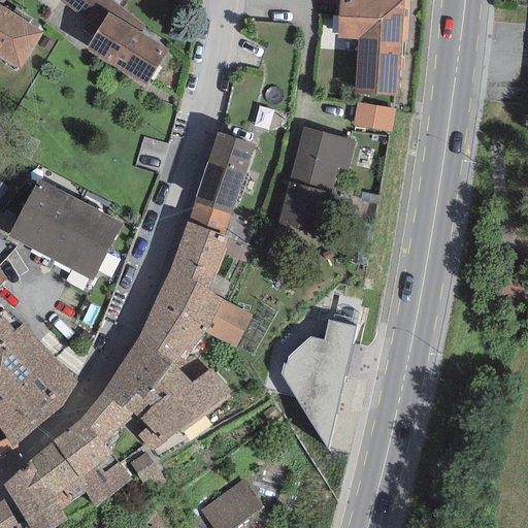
[(167,51),(107,13),(116,3),(111,0),(58,0),(97,30),(86,48),(145,85),(167,51)]
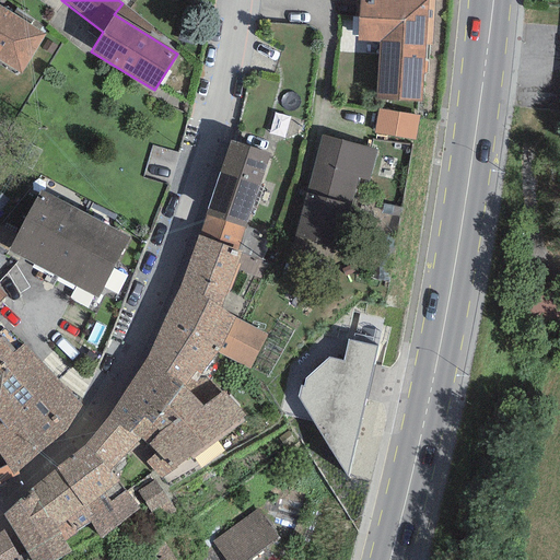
[(359,0),(357,41),(380,42),(376,98),(421,102),(424,45),(427,0),(359,0)]
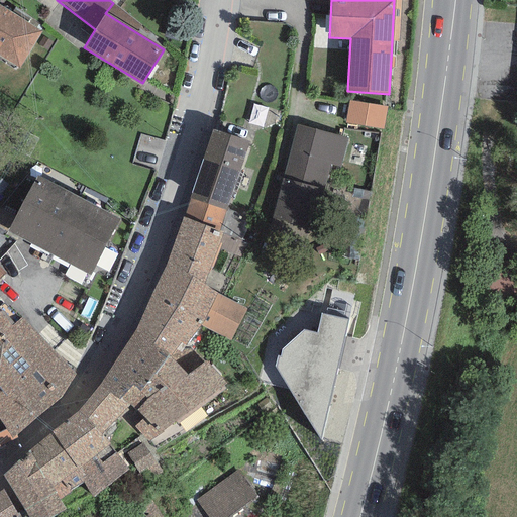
[(394,0),(392,41),(399,41),(401,0),(394,0)]
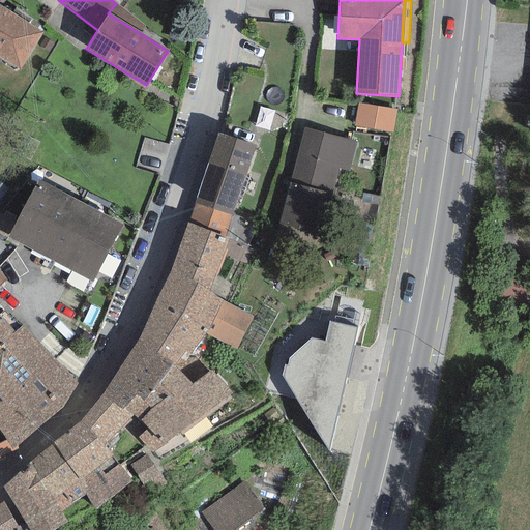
[(145,26),(116,3),(108,13),(141,32),(145,26)]
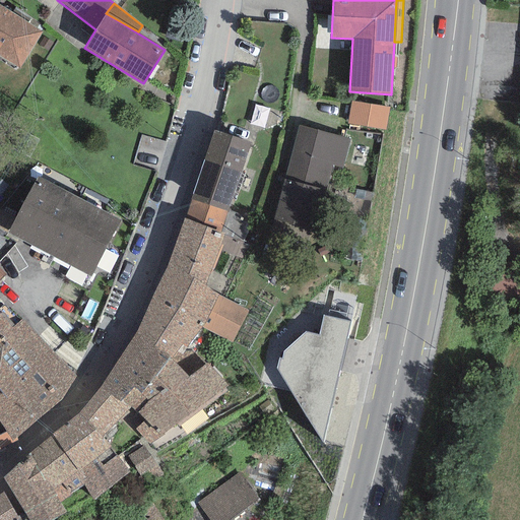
[(43,31),(0,5),(0,57),(19,69),(43,31)]
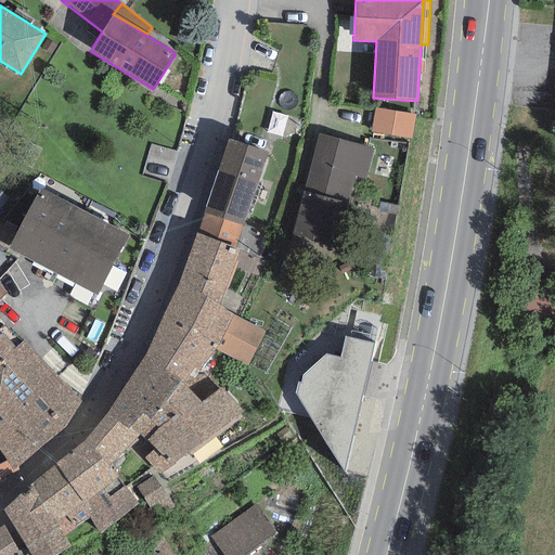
[(381,110),(375,134),(416,142),(422,117),(381,110)]
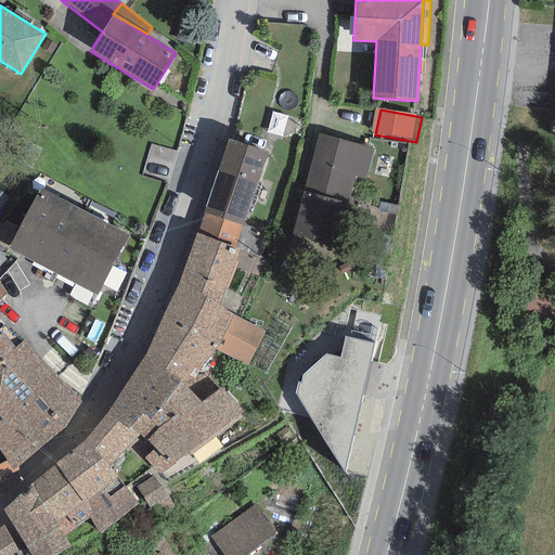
[(373,149),(318,134),(304,190),(292,235),(337,246),(349,202),(355,177),(365,179),(373,149)]
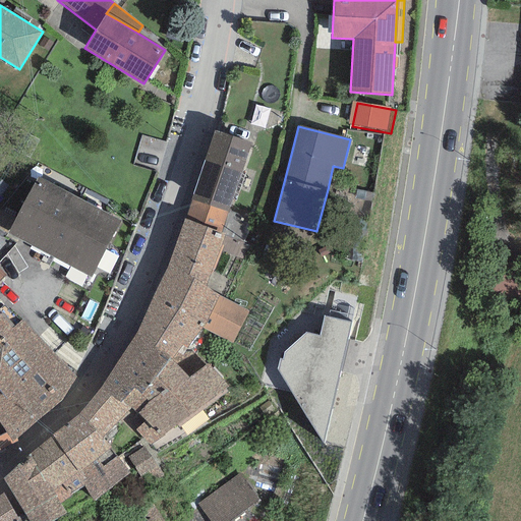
[(251,142),(214,130),(190,200),(185,220),(221,232),(227,213),(251,142)]
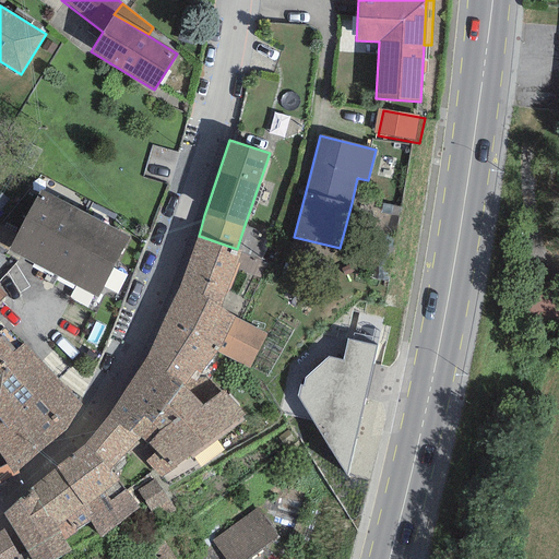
[(36,265),(68,205),(39,190),(8,250),(36,265)]
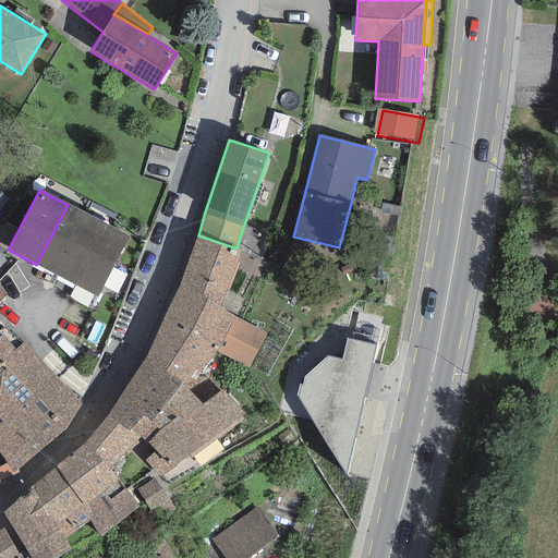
[(99,221),(68,205),(36,265),(68,281),(99,221)]
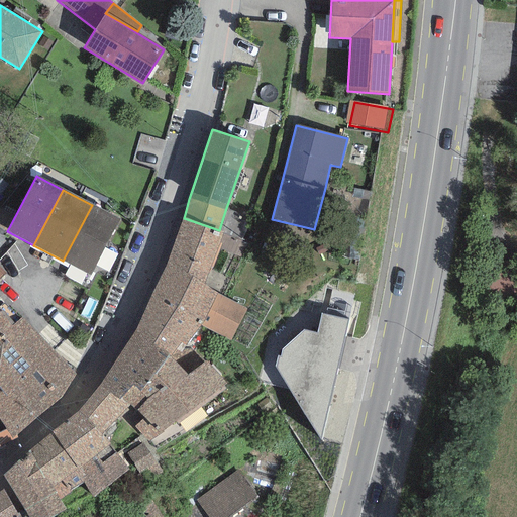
[(120,219),(92,205),(63,261),(91,275),(120,219)]
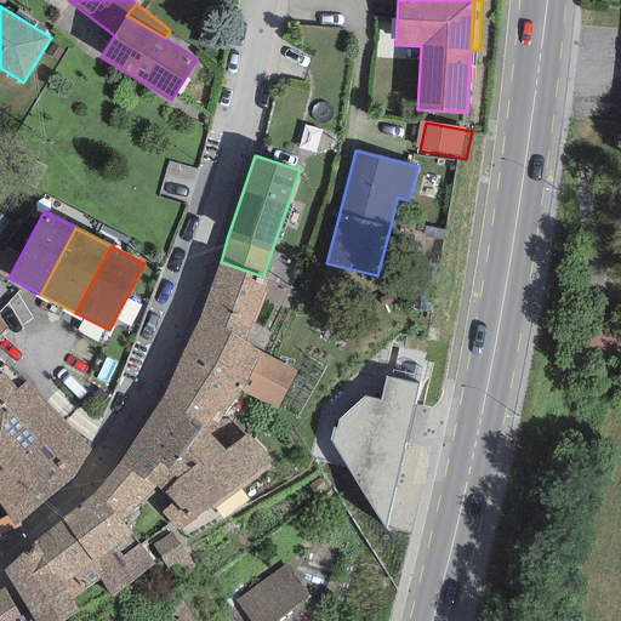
[(221,262),(220,261),(199,319),(244,343),(251,320),(255,323),(266,294),(262,294),(268,279),(263,277),(221,262)]
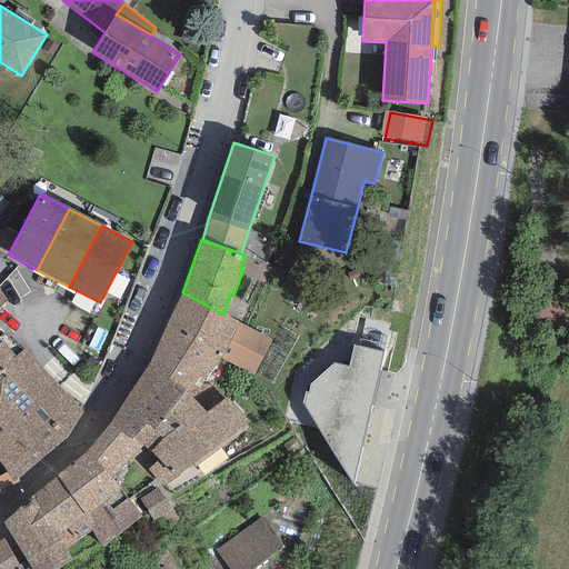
[(223,315),(182,292),(166,323),(221,357),(253,375),(271,340),(223,315)]
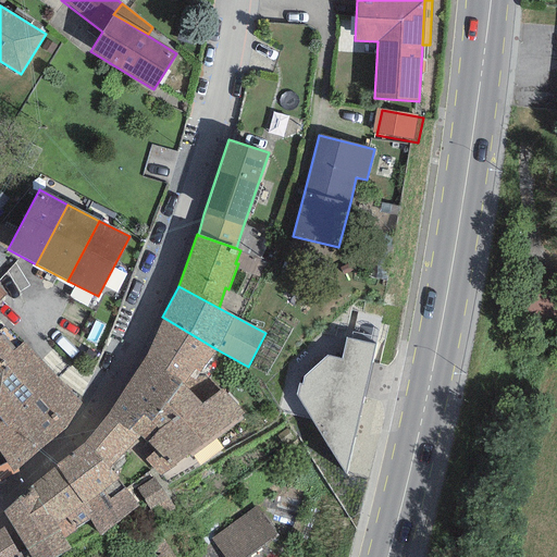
[(217,349),(162,317),(145,357),(183,385),(195,369),(200,371),(217,349)]
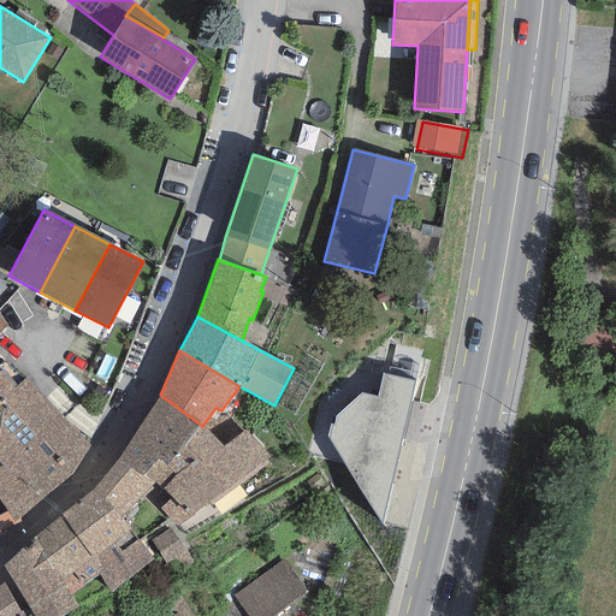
[(415,380),(383,373),(378,398),(362,394),(336,416),(335,426),(329,425),(327,436),(383,525),(415,380)]
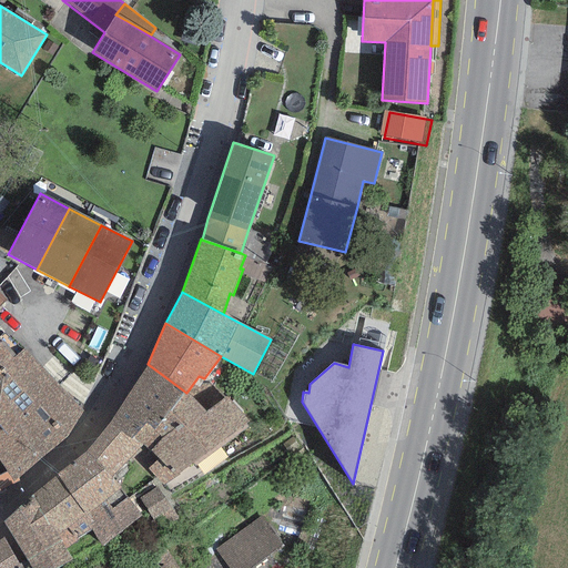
[(148,364),(110,424),(140,448),(142,445),(151,453),(162,439),(154,432),(186,393),(148,364)]
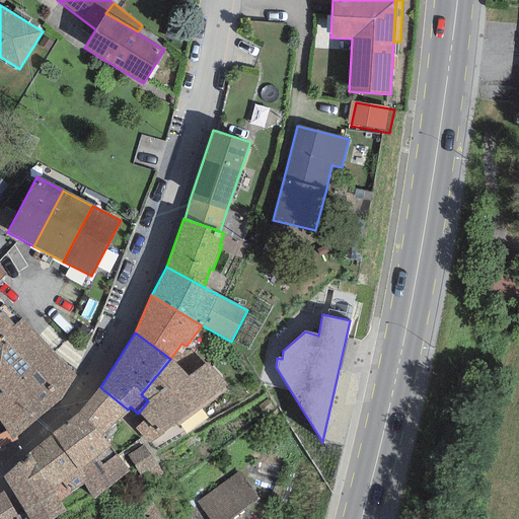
[(188,376),(170,359),(141,394),(148,401),(138,414),(145,419),(136,429),(150,443),(226,386),(207,363),(188,376)]
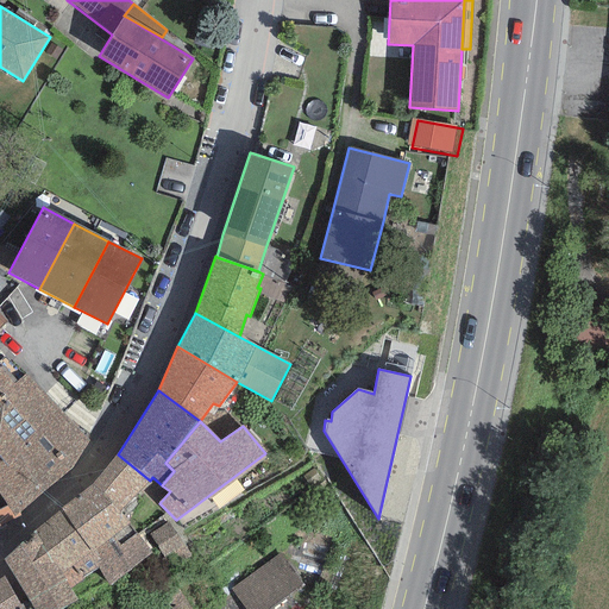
[(92,484),(61,510),(98,567),(112,585),(151,552),(119,510),(150,481),(118,454),(92,484)]
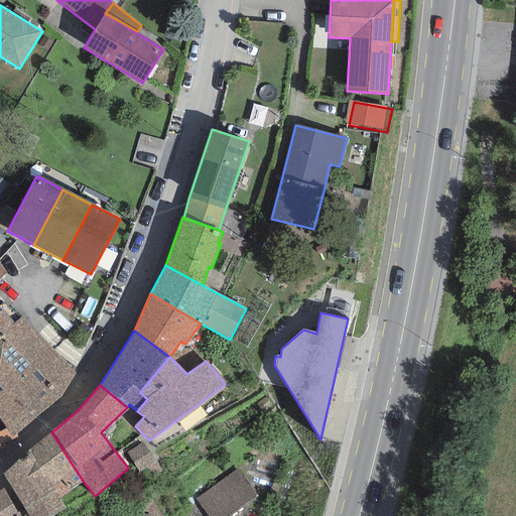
[(0,431),(0,445),(2,445),(13,440),(6,429),(0,431)]
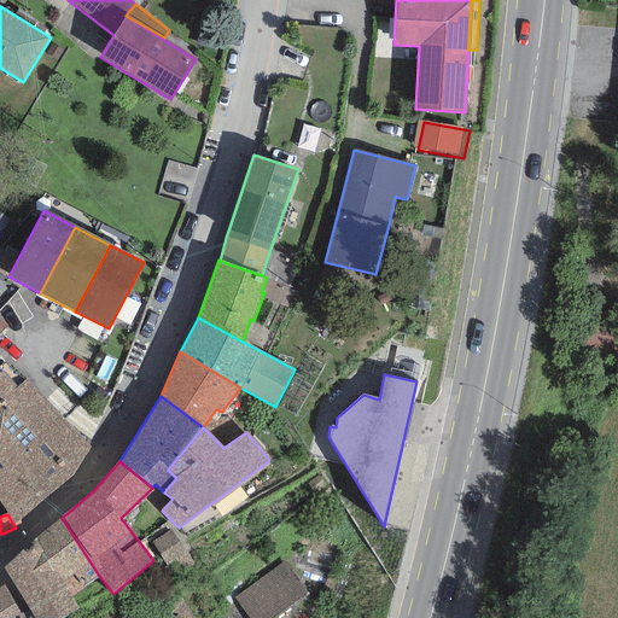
[(62,518),(35,538),(53,572),(56,571),(70,598),(99,576),(62,518)]
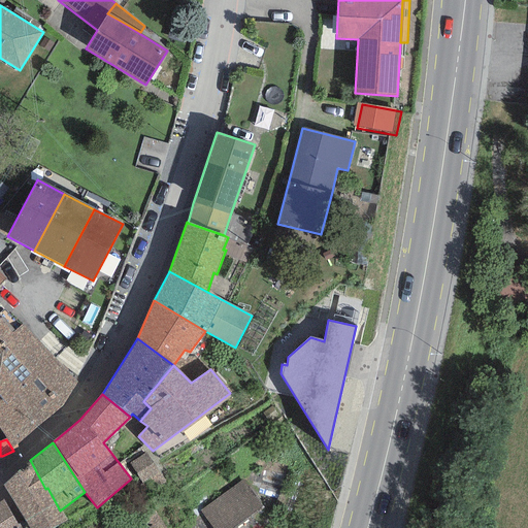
[(147,452),(129,464),(141,484),(150,479),(157,489),(166,483),(147,452)]
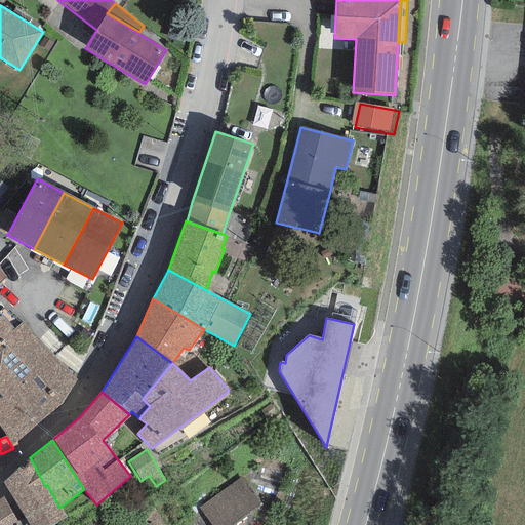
[(30,457),(3,482),(29,524),(53,524),(66,518),(59,508),(47,485),(45,486),(30,457)]
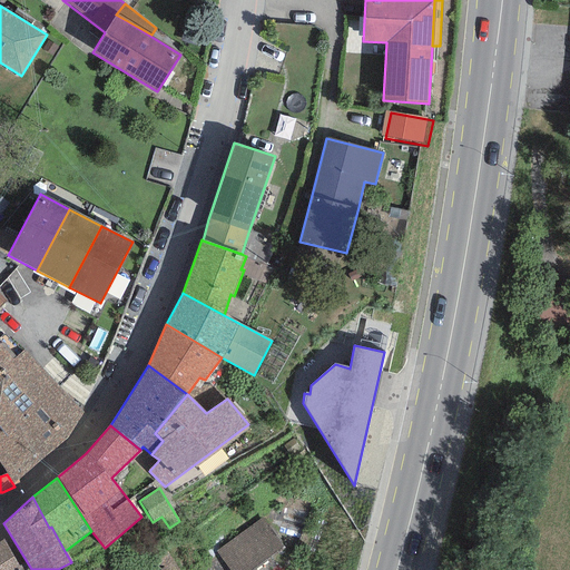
[(263,517),(216,551),(229,569),(253,569),(285,547),(263,517)]
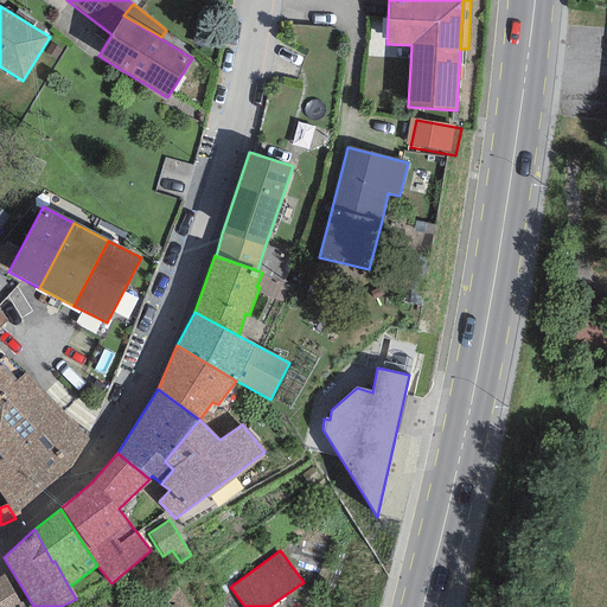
[(20,606),(4,574),(0,576),(0,606),(20,606)]
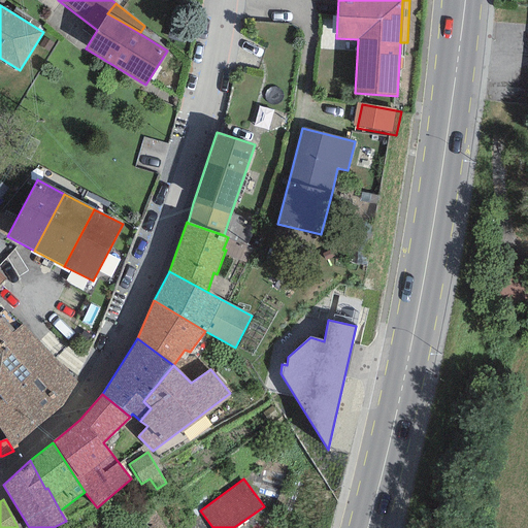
[(167,527),(157,509),(129,525),(130,527),(167,527)]
